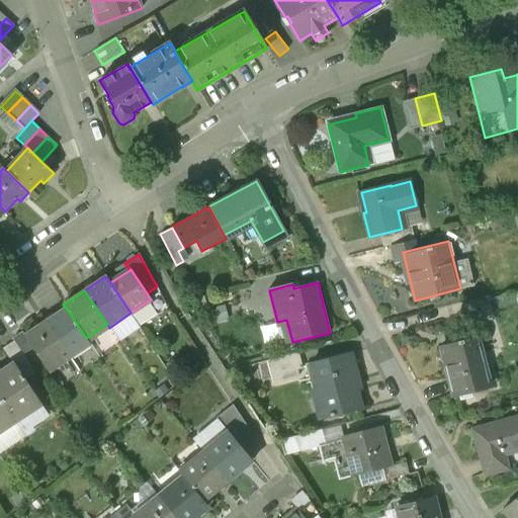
[(86,338),(66,308),(65,308),(46,321),(68,355),(69,354),(88,341),(86,338)]
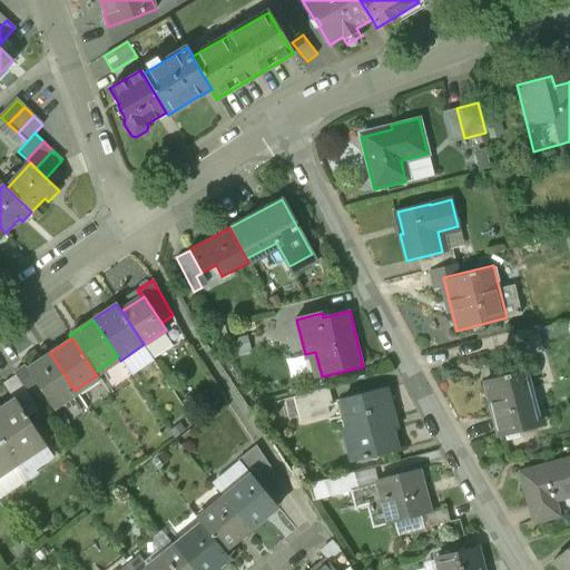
[(75,391),(50,353),(27,369),(53,410),(78,393),(76,390),(75,391)]
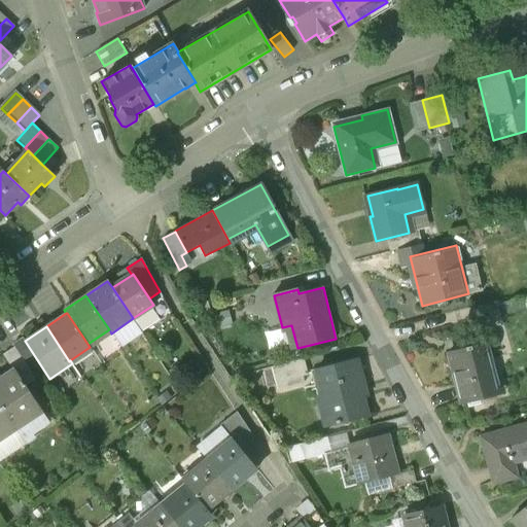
[(484,345),(450,353),(462,402),(496,394),(484,345)]
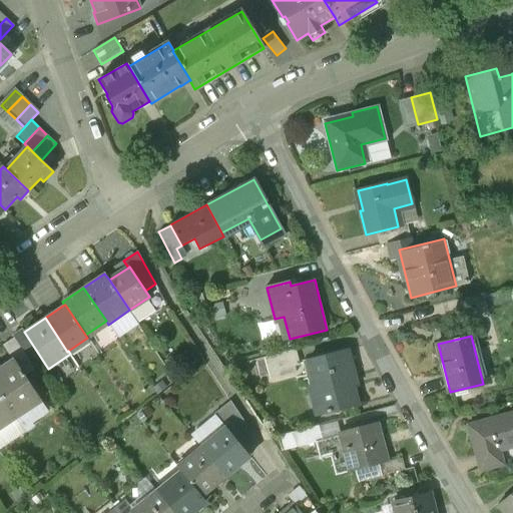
[(34,370),(14,339),(3,346),(12,361),(13,361),(24,377),(34,370)]
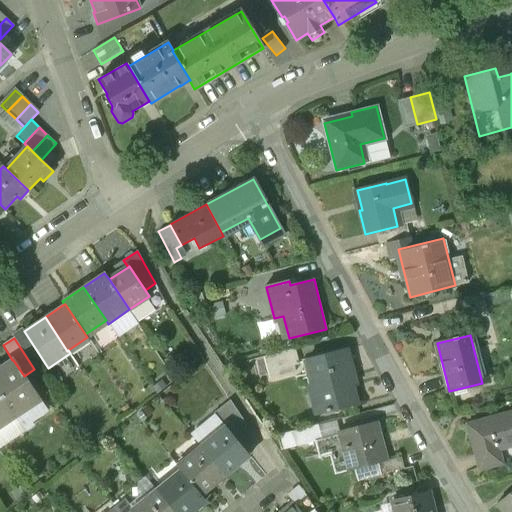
[(271,376),(291,372),(287,349),(267,353),(271,376)]
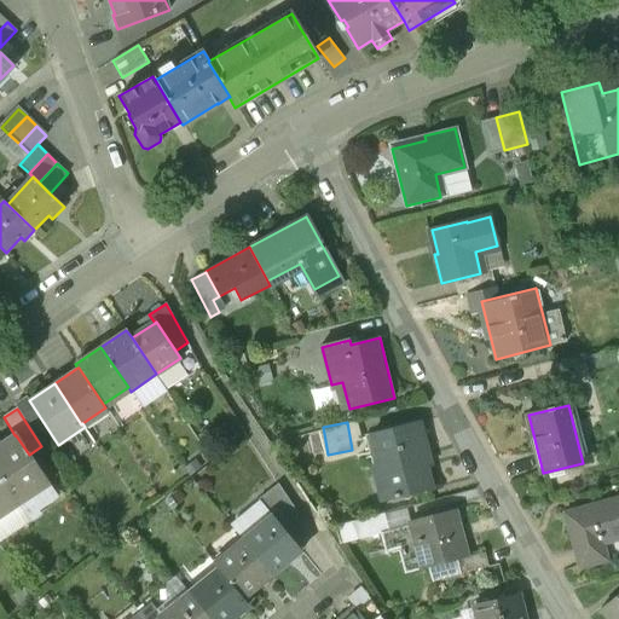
[(421,422),(366,434),(371,455),(376,453),(387,498),(433,487),(427,464),(424,464),(420,446),(426,445),(421,422)]
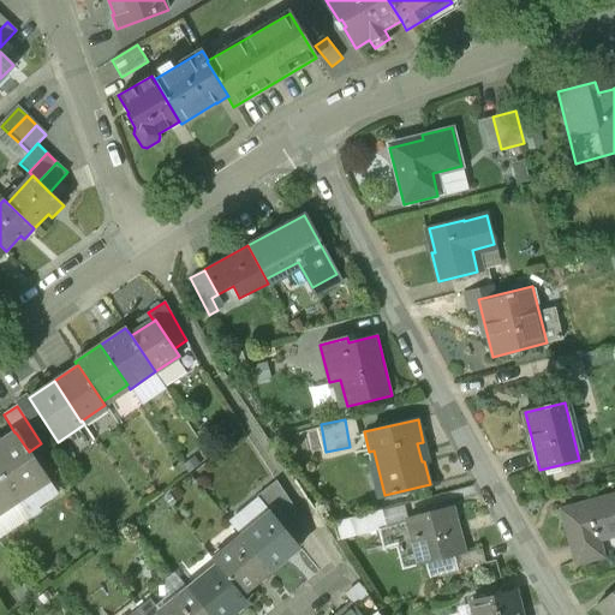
[(15,433),(0,442),(0,475),(16,499),(47,479),(29,452),(16,433),(15,433)]
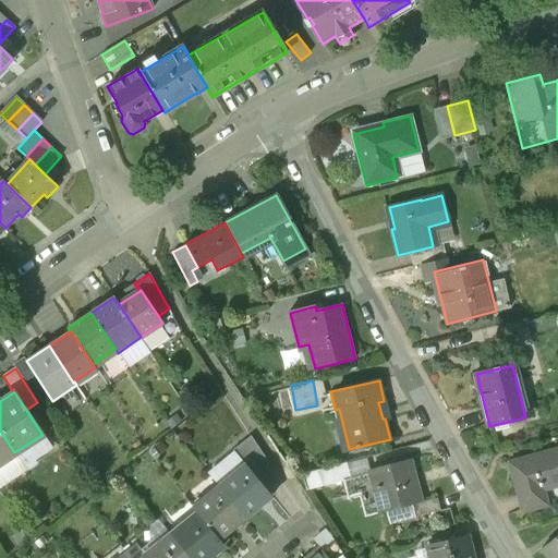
[(0,462),(14,452),(0,431),(0,462)]
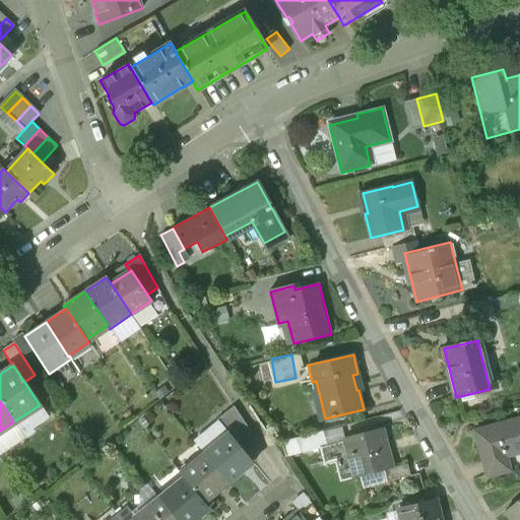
[(519,417),(474,430),(486,475),(510,469),(507,455),(519,451),(519,417)]
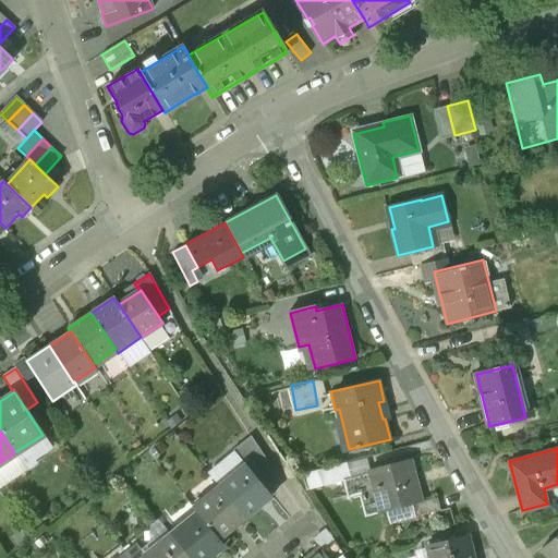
[(411,460),(370,470),(371,474),(344,480),(349,500),(362,497),(366,517),(422,504),(411,460)]
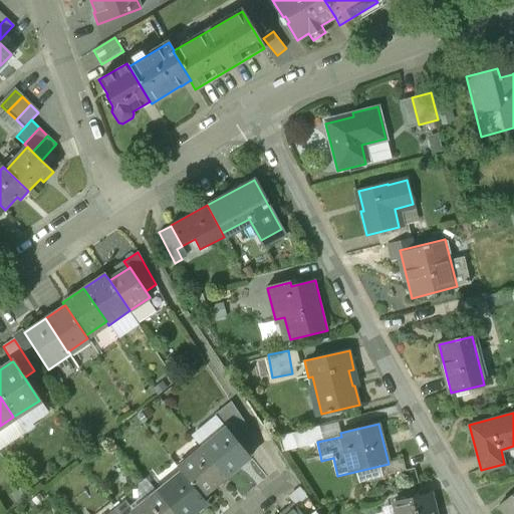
[(251,458),(227,429),(202,450),(226,479),(251,458)]
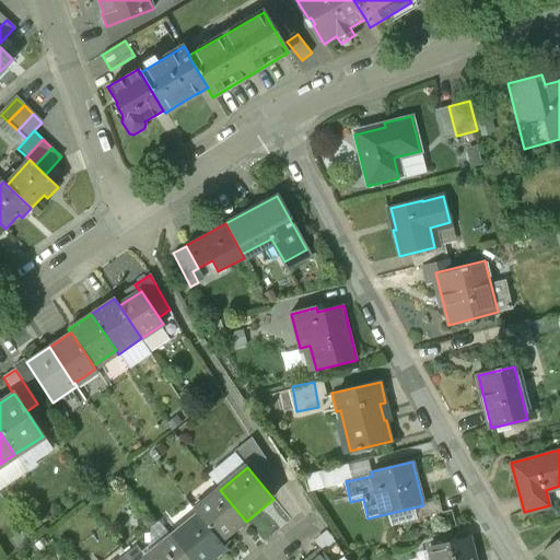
[(246,522),(220,490),(195,511),(197,514),(220,543),(246,522)]
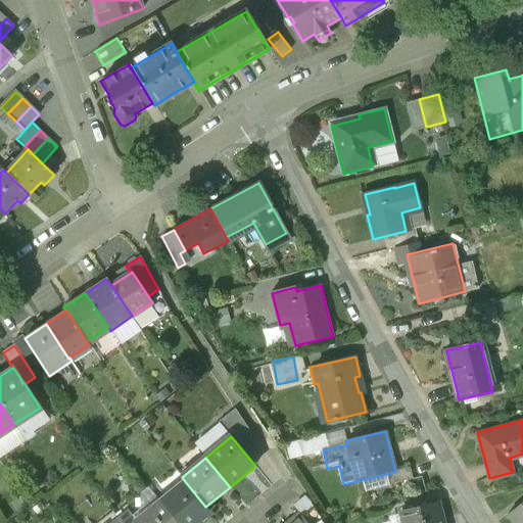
[(205,507),(184,480),(159,501),(159,502),(177,522),(195,522),(209,512),(205,507)]
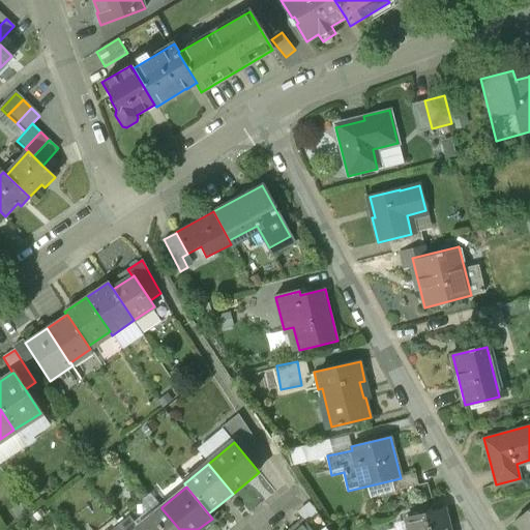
[(529,529),(529,507),(514,520),(522,529),(529,529)]
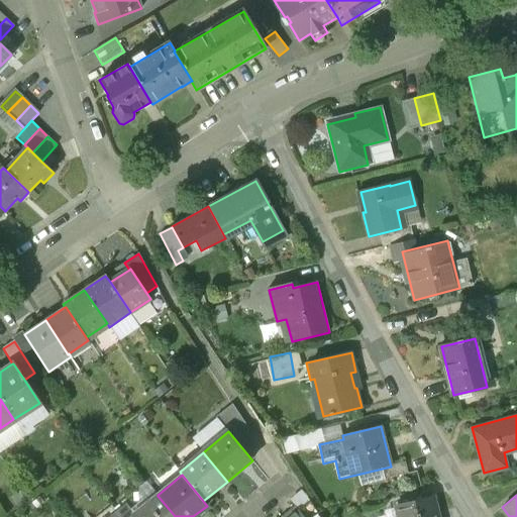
[(175,516),(158,496),(134,514),(133,515),(134,516),(175,516)]
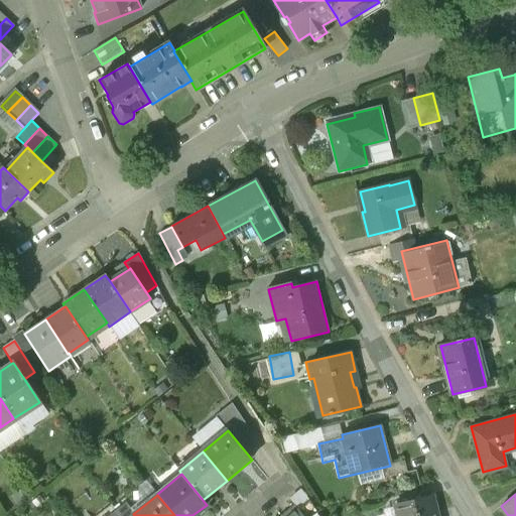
[(437,515),(432,496),(396,505),(399,515),(437,515)]
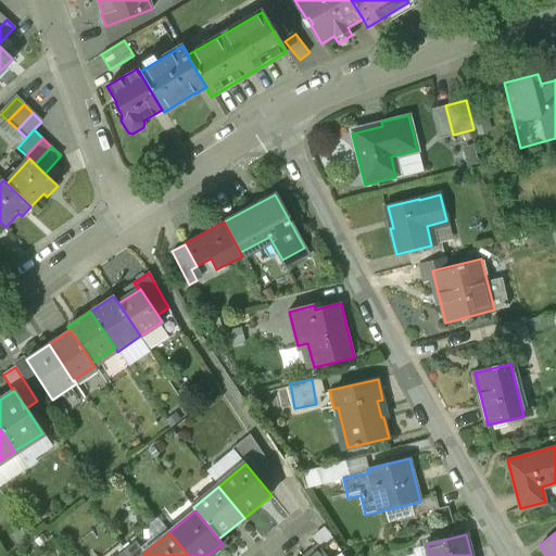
[(344,555),(336,541),(323,552),(326,555),(344,555)]
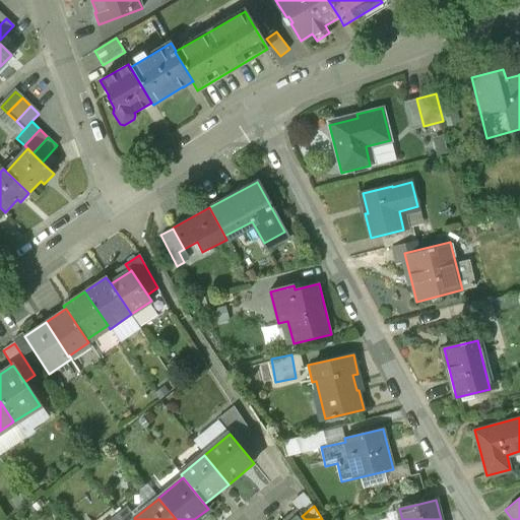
[(135,517),(127,507),(116,516),(119,519),(135,519),(134,518),(135,517)]
